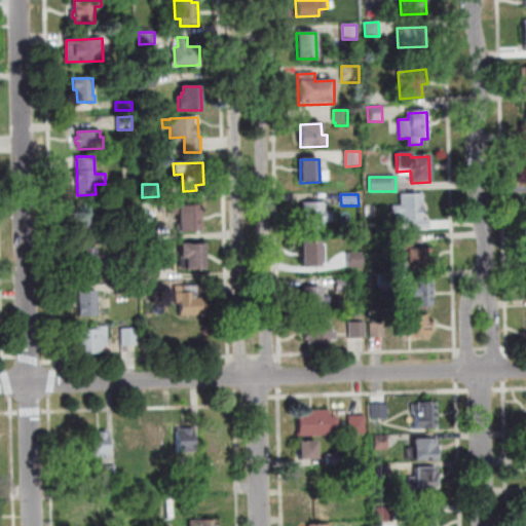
[(393,215),(400,214),(400,223),(412,223),(412,230),(429,229),(429,221),(422,221),(421,195),(402,196),(402,208),(392,208),(393,215)]
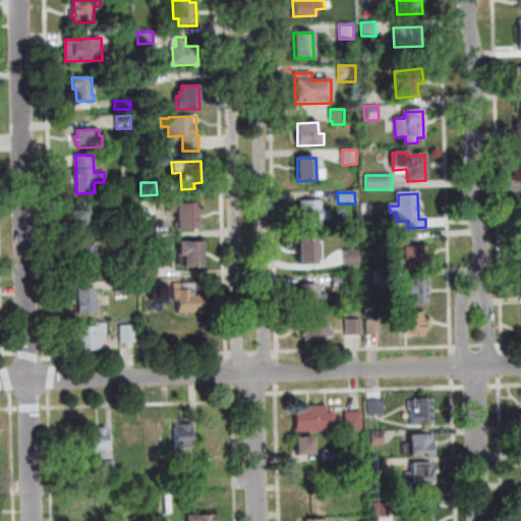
[(299,228),(320,227),(320,220),(330,219),(330,210),(322,208),(322,199),(298,200),(299,228)]
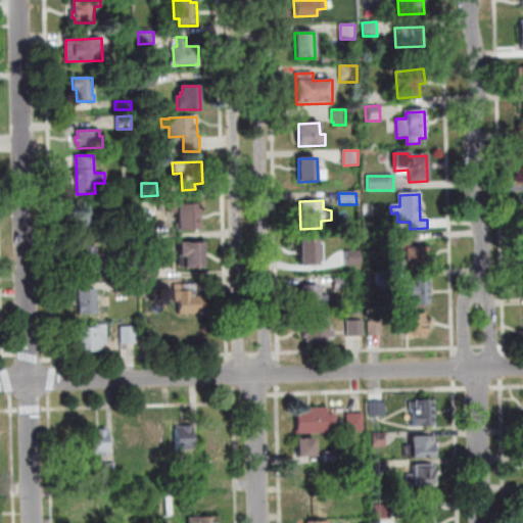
[(179,231),(179,212),(169,212),(169,202),(179,202),(179,205),(199,204),(200,231),(179,231)]
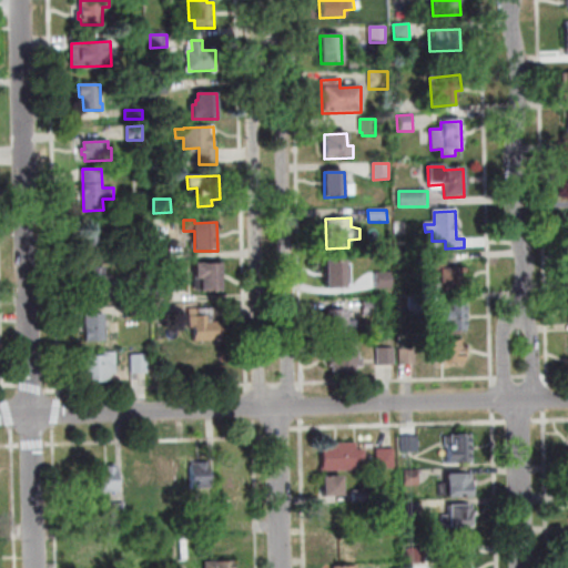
[(82,255),(81,231),(101,231),(102,255),(82,255)]
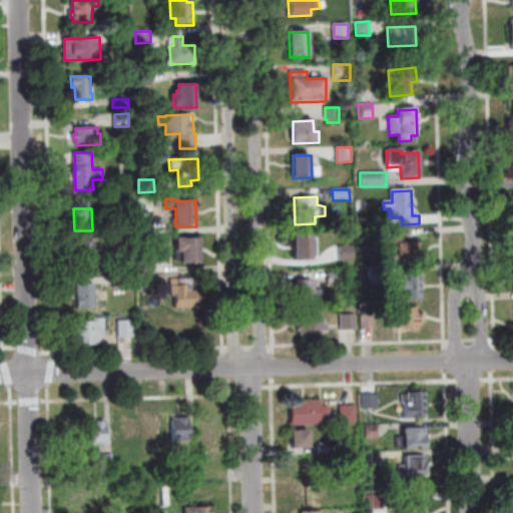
[(139,223),(154,222),(154,235),(140,236),(139,223)]
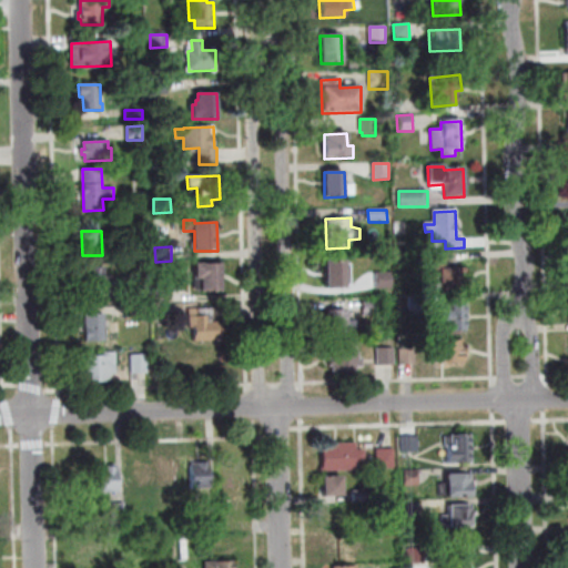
[(326,290),(345,290),(344,262),(325,263),(326,290)]
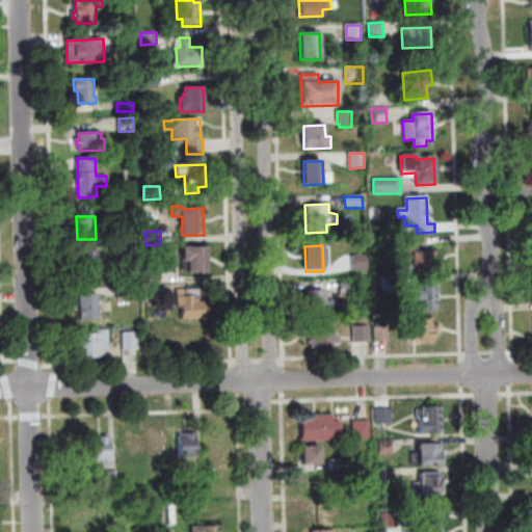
[(208,247),(209,272),(189,273),(188,271),(183,272),(183,247),(208,247)]
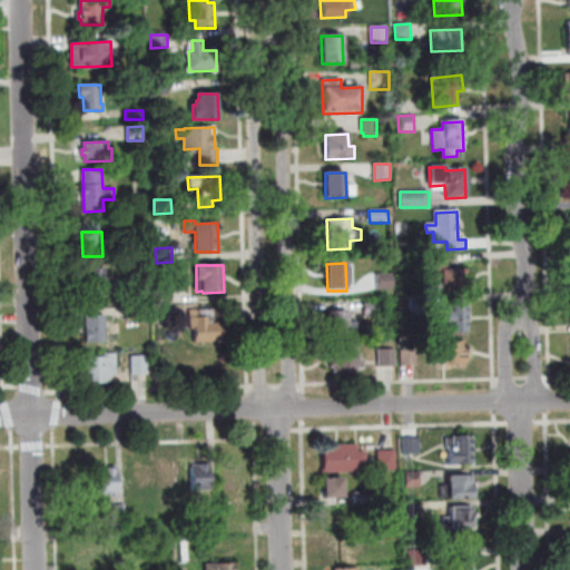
[(101,303),(85,303),(84,294),(86,294),(85,277),(86,277),(86,269),(106,268),(106,279),(112,278),(112,292),(100,293),(101,303)]
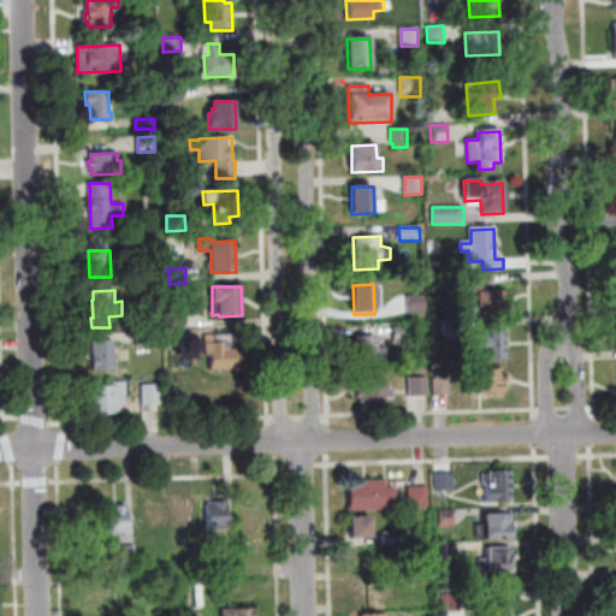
[(479,318),(505,317),(504,292),(477,294),(479,318)]
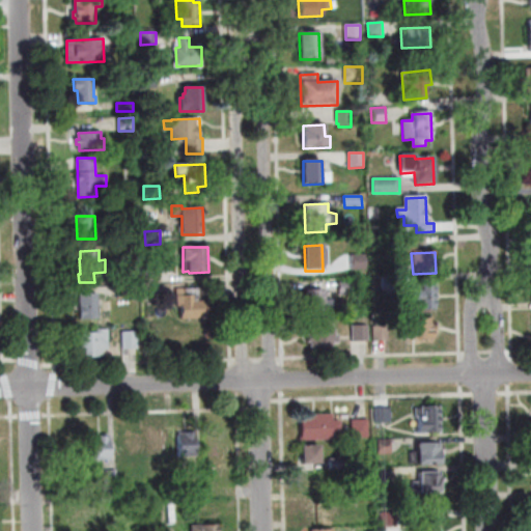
[(352,271),(366,271),(366,255),(352,256),(352,271)]
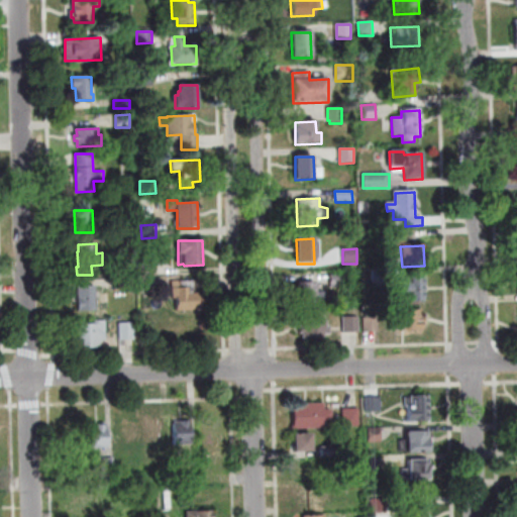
[(156,261),(157,276),(141,277),(141,262),(156,261)]
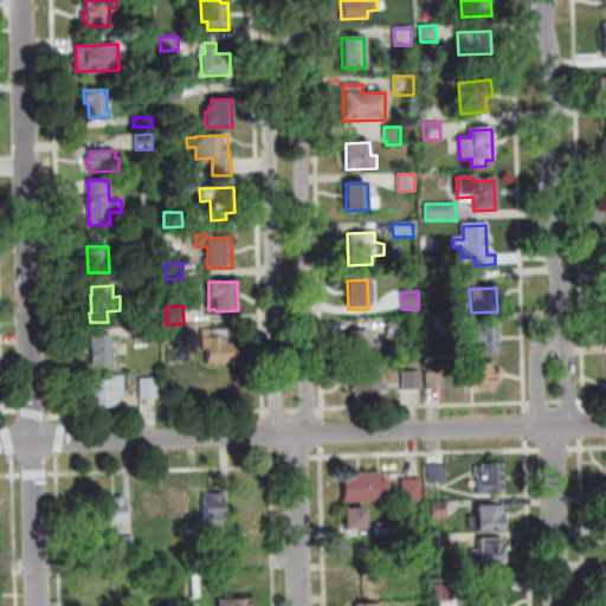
[(437,334),(455,333),(453,316),(437,316),(437,334)]
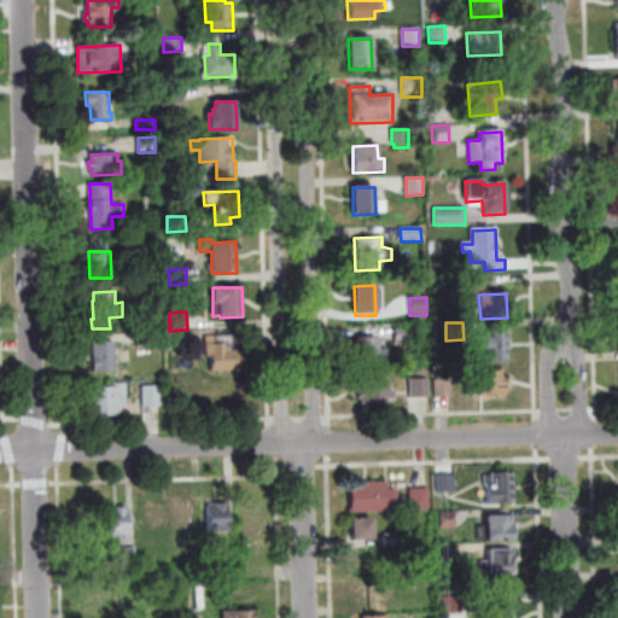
[(395,342),(415,340),(415,330),(395,330),(395,342)]
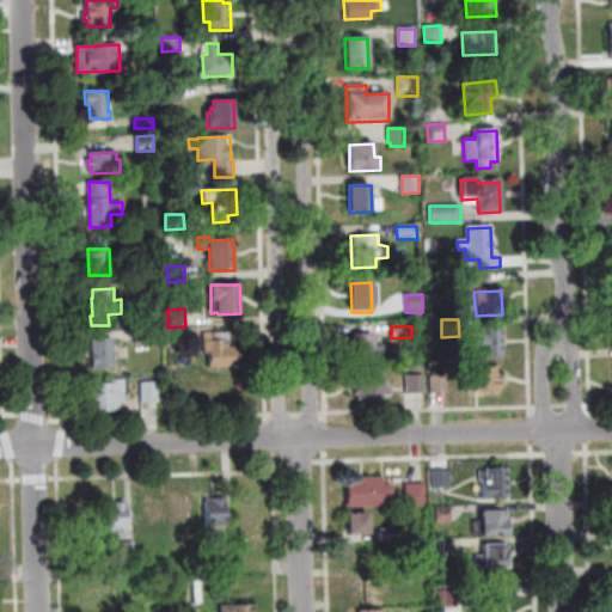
[(472,360),(505,359),(503,328),(479,329),(479,336),(473,338),(475,344),(472,346),(472,360)]
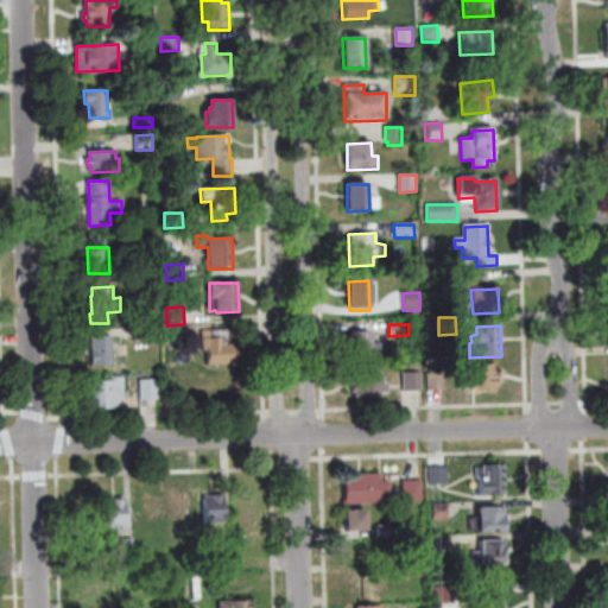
[(154,341),(135,342),(135,329),(153,329),(154,341)]
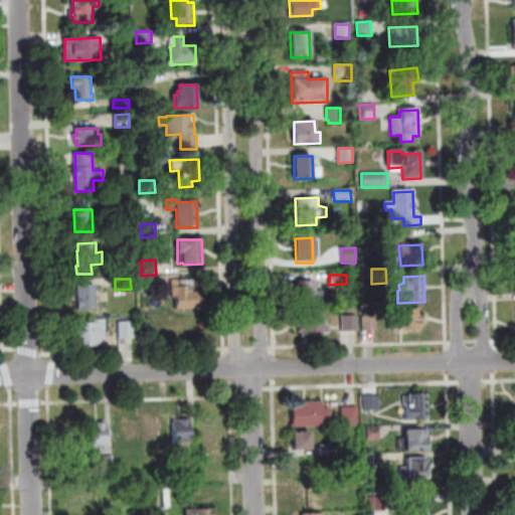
[(176,310),(175,297),(172,297),(172,281),(194,280),(194,287),(193,287),(193,293),(200,293),(201,309),(176,310)]
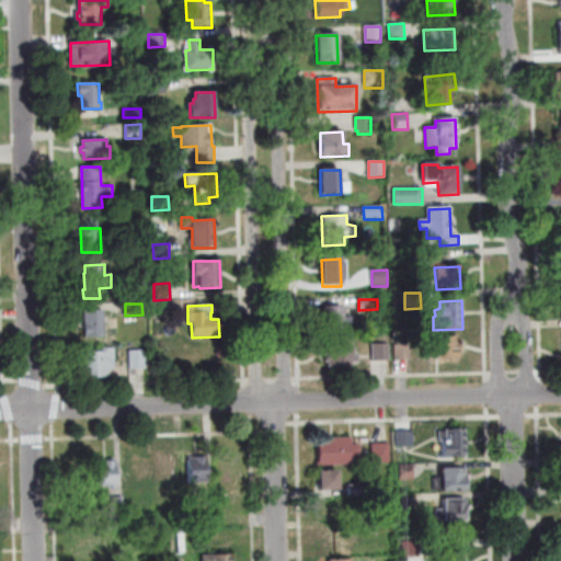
[(324,330),(352,330),(352,316),(343,316),(343,308),(323,308),(324,330)]
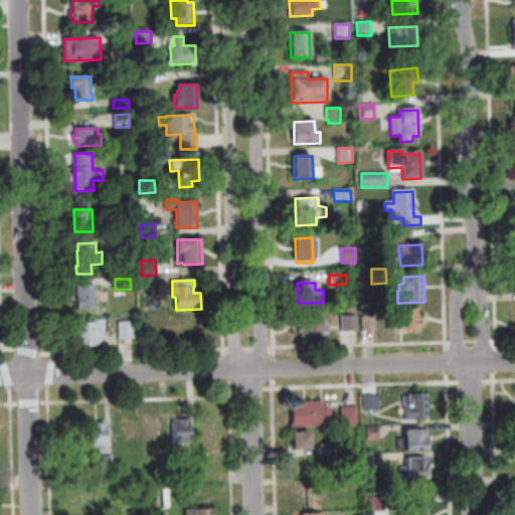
[(77,286),(96,286),(96,310),(78,310),(77,286)]
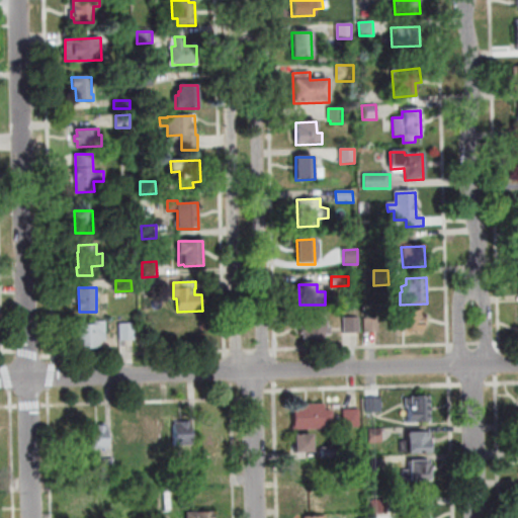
[(391,333),(424,332),(423,311),(396,312),(397,321),(390,321),(391,333)]
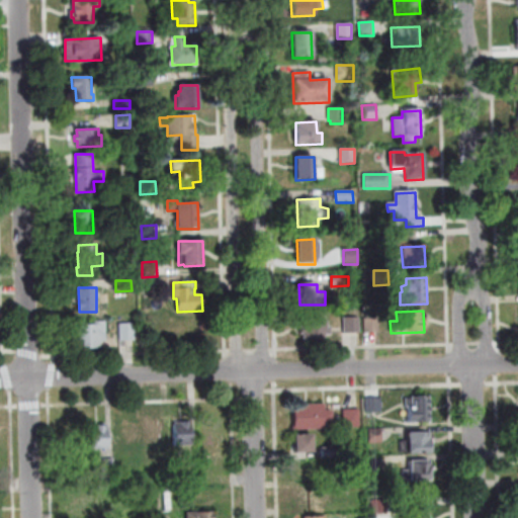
[(301,315),(326,314),(327,341),(303,342),(301,315)]
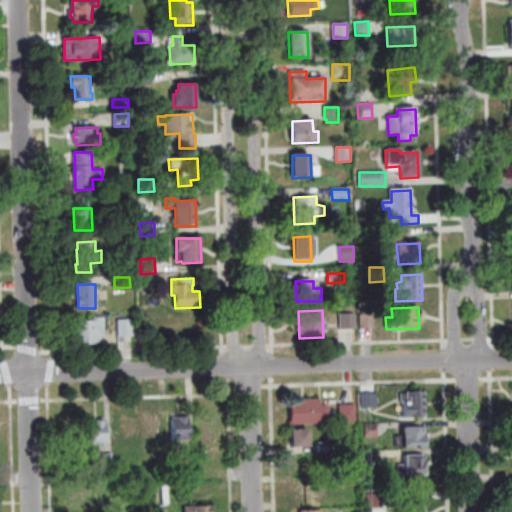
[(340,331),(356,331),(355,315),(340,315),(340,331)]
